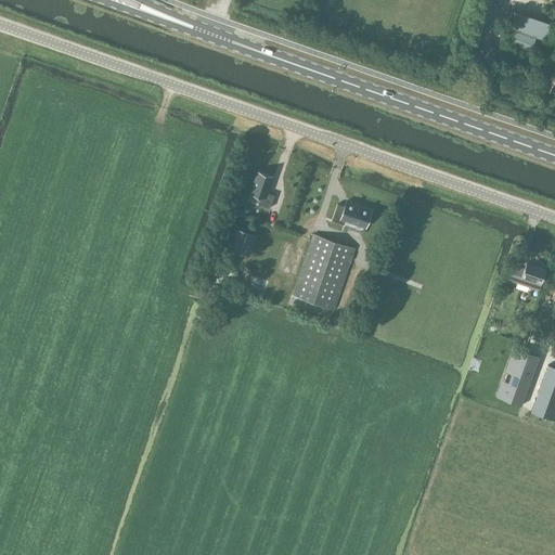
[(534,53),(541,55),(545,40),(538,38),(543,21),(514,11),(508,28),(515,30),(510,46),(534,53)]
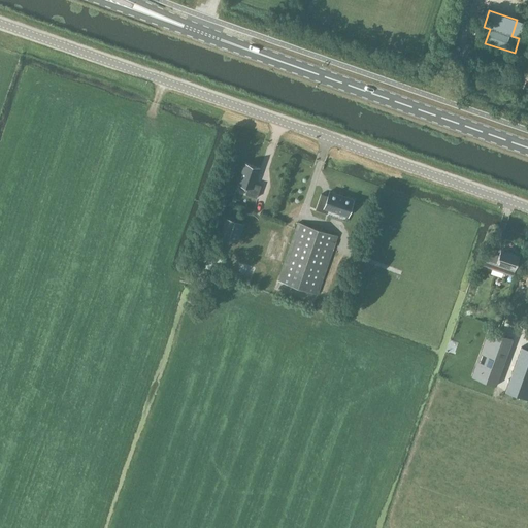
[(238,183),(249,186),(245,194),(257,198),(262,186),(255,183),(261,167),(245,162),(238,183)]
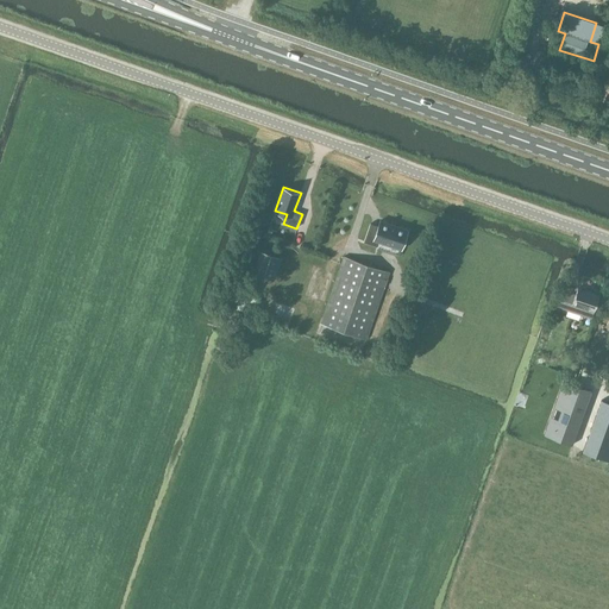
[(365,243),(377,246),(380,243),(402,250),(408,231),(381,221),(378,227),(371,224),(365,243)]
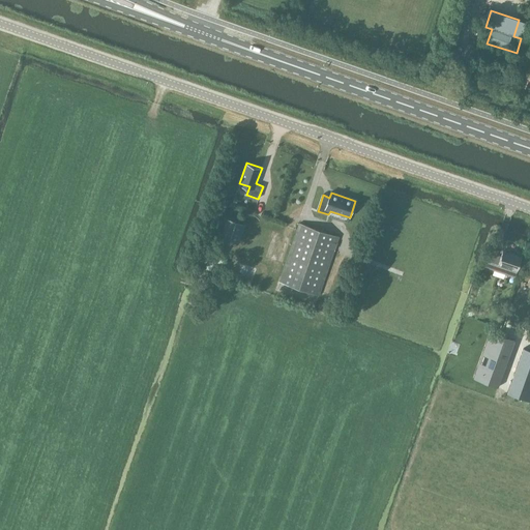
[(280,282),(320,296),(340,237),(299,224),(280,282)]
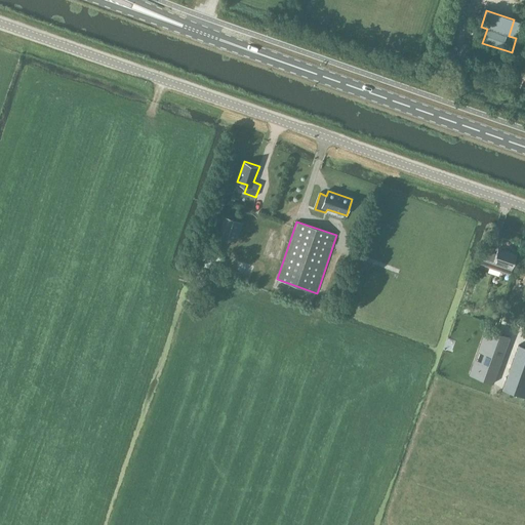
[(480,265),(511,275),(517,254),(497,248),(496,253),(485,250),(480,265)]
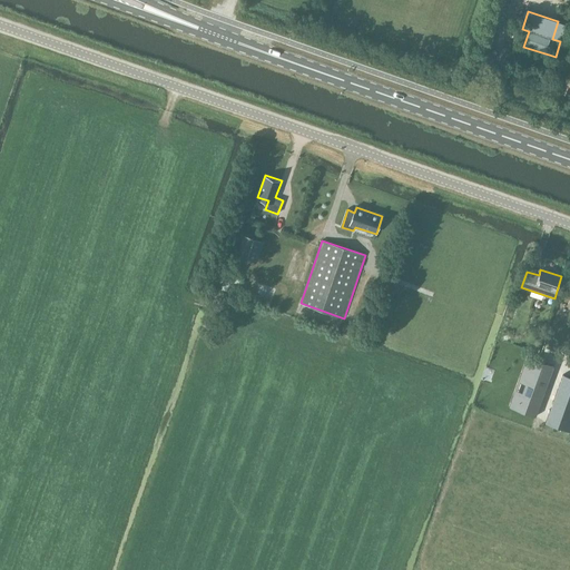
[(537,418),(554,366),(548,364),(547,367),(531,362),(523,382),(528,383),(523,396),(519,394),(518,399),(517,399),(514,405),(523,409),(537,413),(536,418),(537,418)]
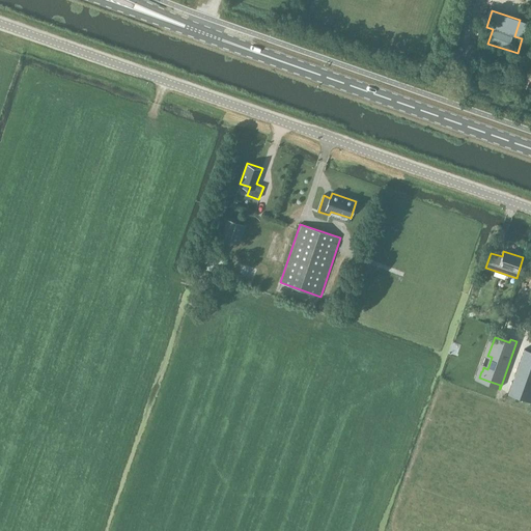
[(525,348),(509,394),(510,394),(519,396),(520,391),(521,391),(530,395),(530,394),(530,352),(526,350),(525,348)]
